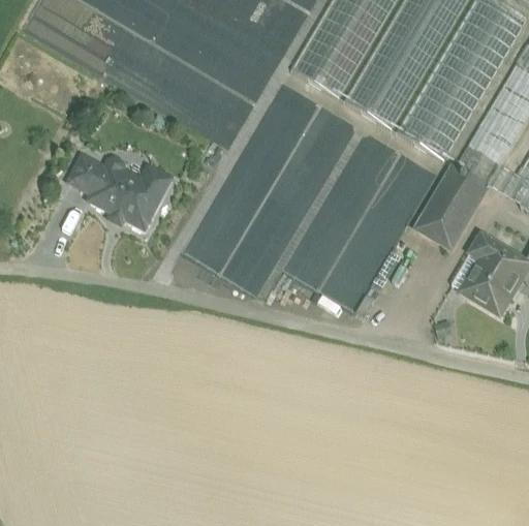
[(332,0),(291,70),(339,99),(397,0),(332,0)]
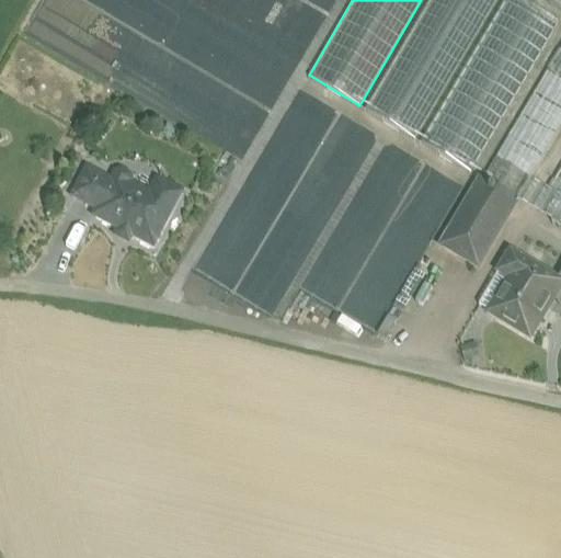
[(428,0),(365,109),(415,138),(496,0),(428,0)]
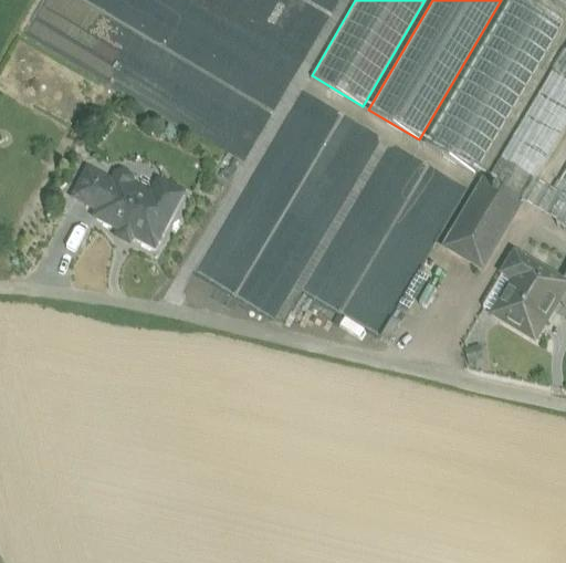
[(507,0),(425,143),(475,173),(565,21),(527,0),(507,0)]
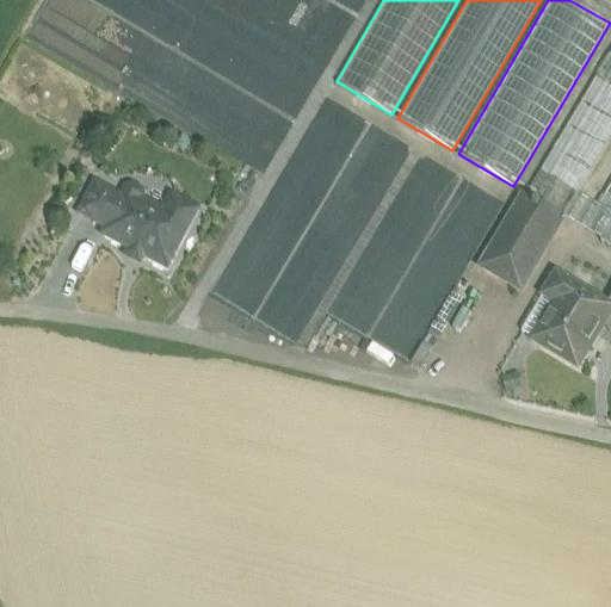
[(610,47),(524,193),(563,217),(610,135),(610,47)]
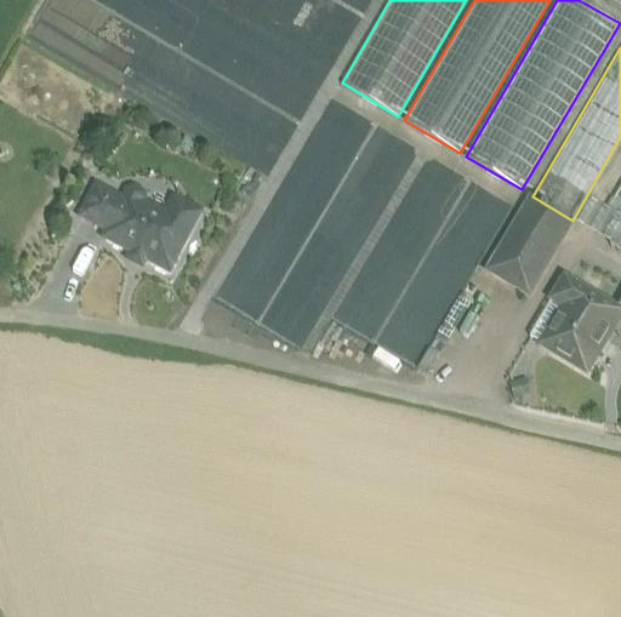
[(620,181),(604,210),(620,220),(620,181)]
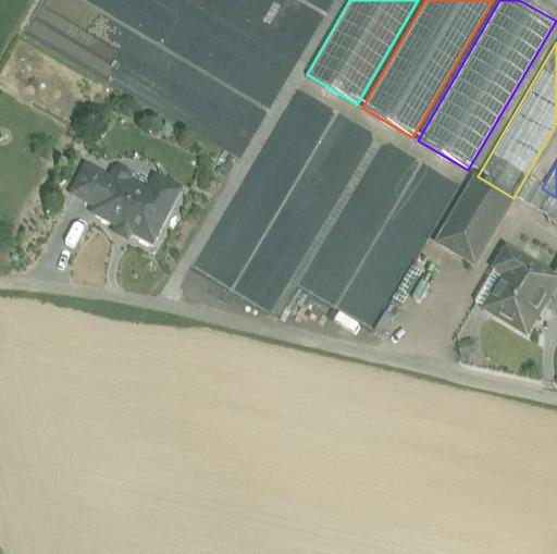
[(111,181),(87,169),(73,195),(97,208),(111,181)]
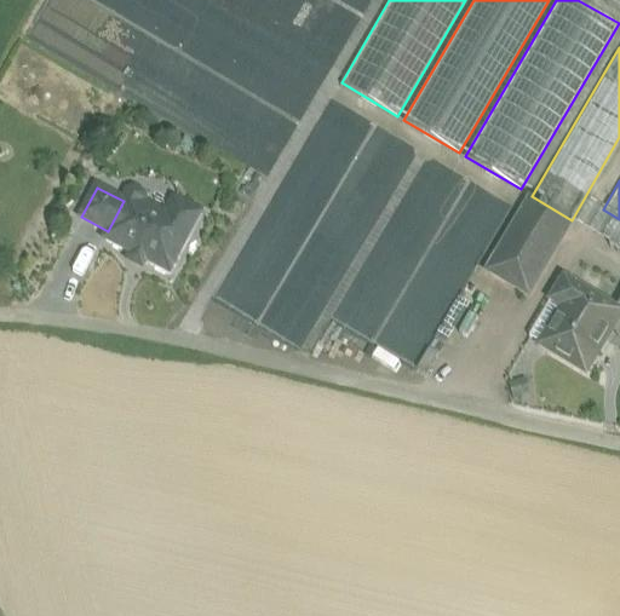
[(166,216),(142,202),(143,200),(142,195),(133,190),(130,191),(127,195),(124,201),(108,231),(105,237),(170,271),(179,252),(182,252),(189,237),(188,236),(200,213),(174,200),(166,216)]
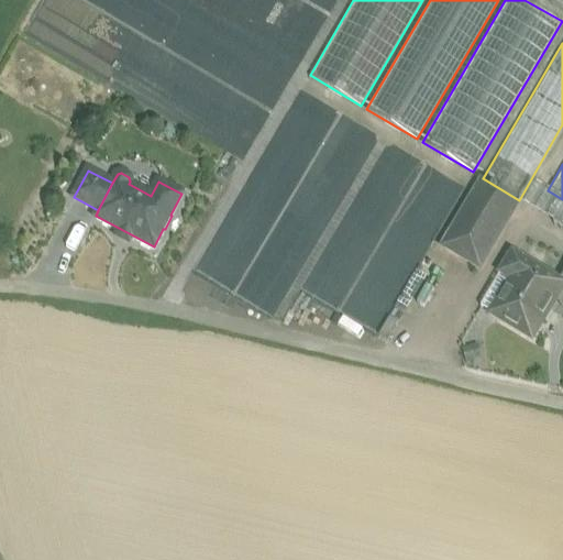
[(483,178),(443,245),(479,266),(519,200),(483,178)]
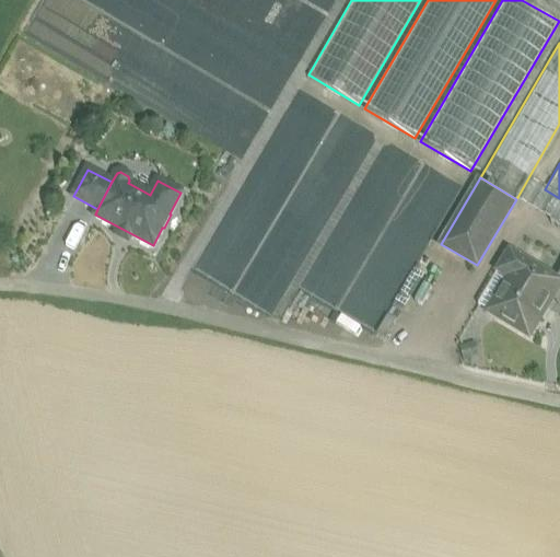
[(559,286),(559,281),(510,252),(478,304),(487,310),(486,311),(529,337),(559,286)]
